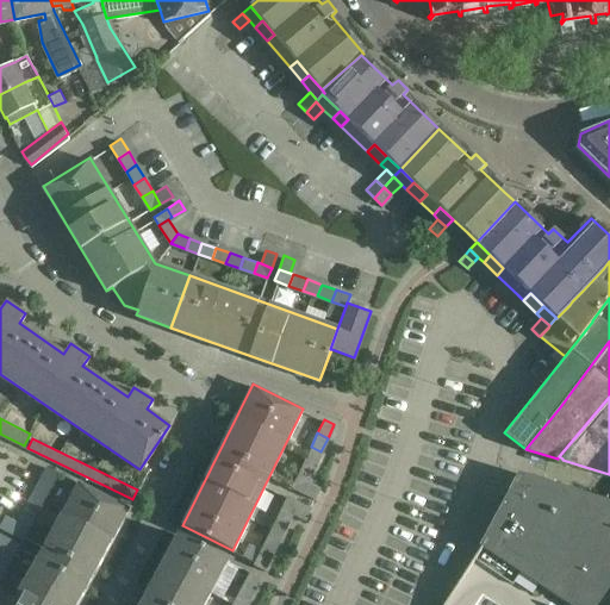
[(311,447),(304,460),(315,465),(321,451),(311,447)]
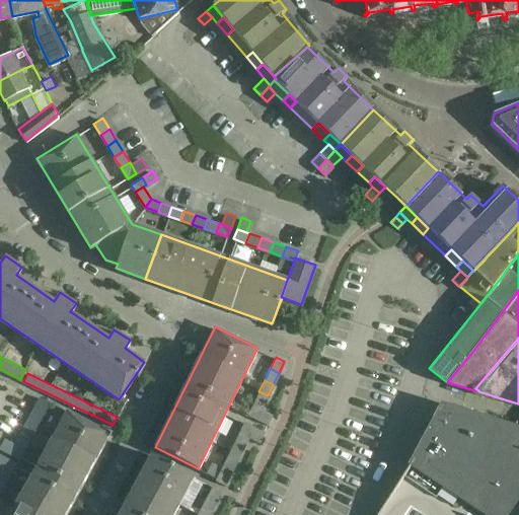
[(258,391),(253,402),(262,407),(268,395),(258,391)]
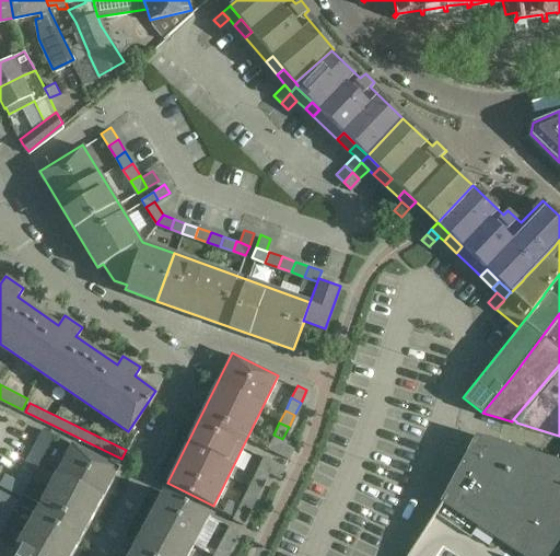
[(46,444),(53,432),(43,427),(36,440),(46,444)]
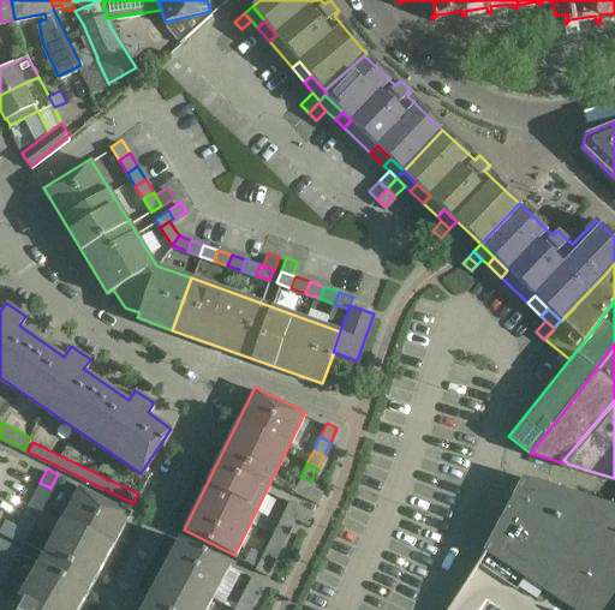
[(520,479),(483,550),(485,551),(573,609),(614,609),(614,504),(521,476),(520,479)]
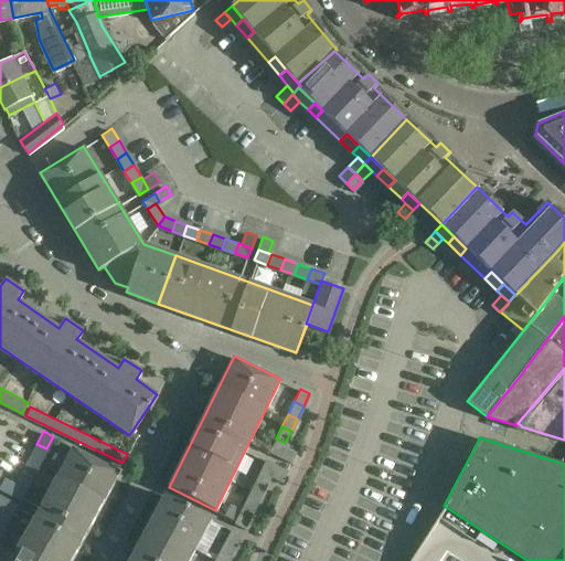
[(276,438),(269,451),(279,455),(284,446),(285,443),(276,438)]
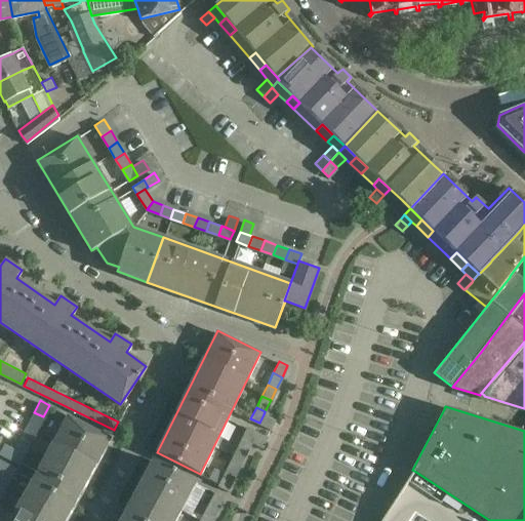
[(34,412),(28,424),(37,429),(43,416),(34,412)]
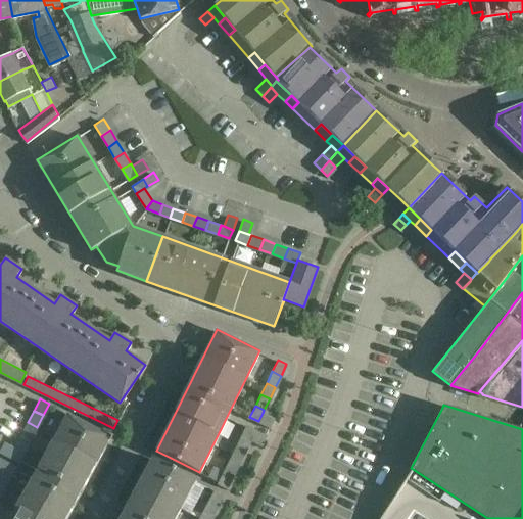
[(67,413),(8,518),(63,518),(81,490),(109,435),(67,413)]
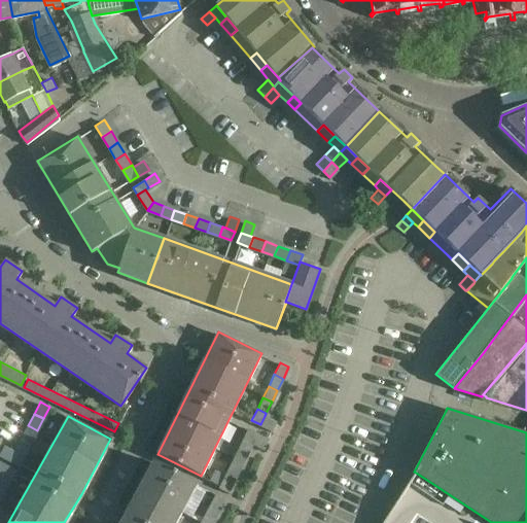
[(260,424),(272,430),(276,421),(265,416),(260,424)]
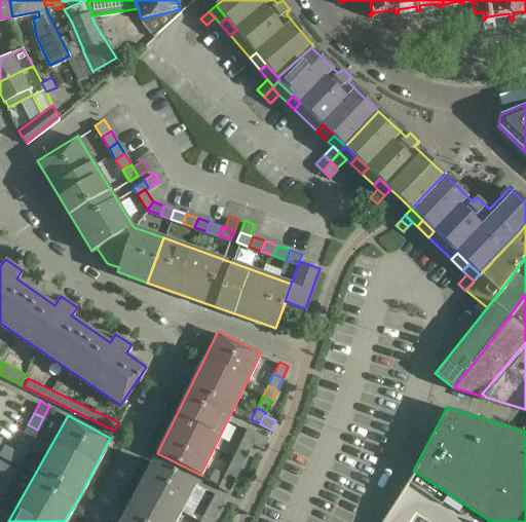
[(28,424),(22,436),(31,441),(37,430),(28,424)]
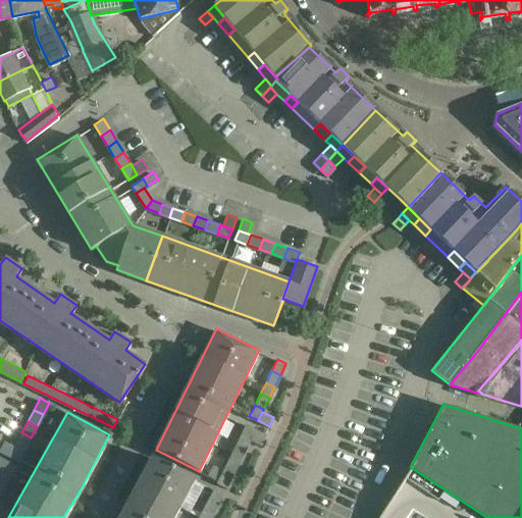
[(249,441),(250,437),(255,428),(246,424),(240,435),(249,441)]
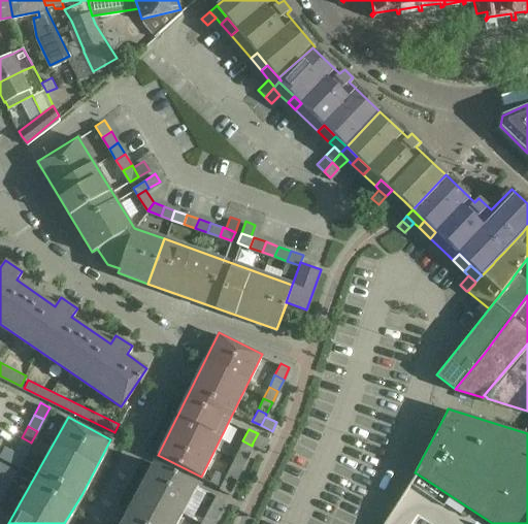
[(253,443),(264,449),(269,438),(258,433),(253,443)]
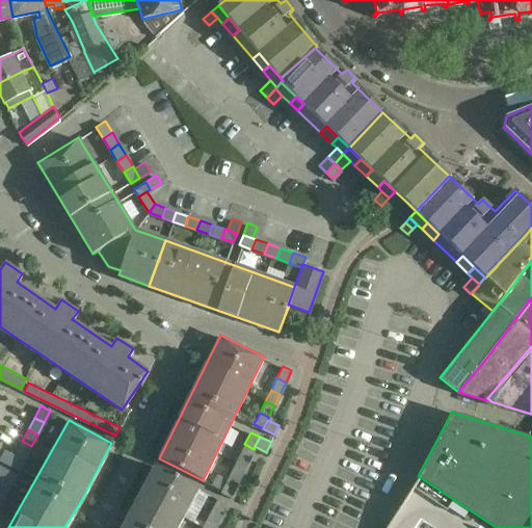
[(22,441),(16,452),(25,457),(31,446),(22,441)]
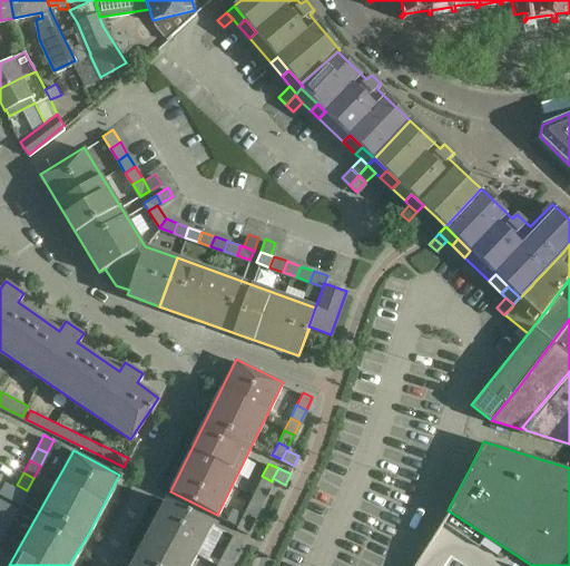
[(262,476),(255,488),(266,494),(272,481),(262,476)]
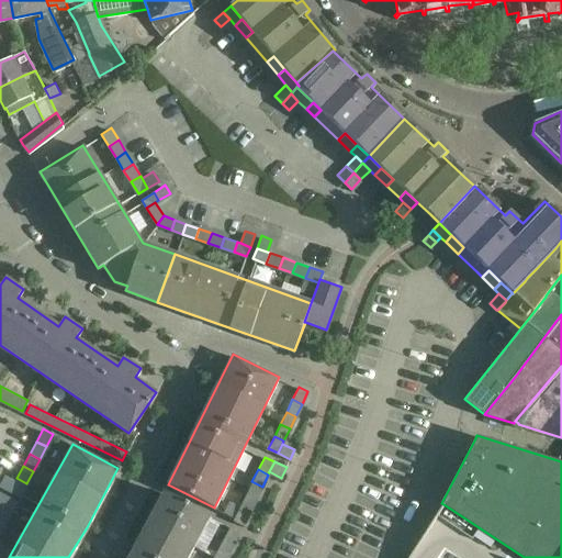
[(0,484),(10,491),(15,481),(4,475),(0,481),(0,484)]
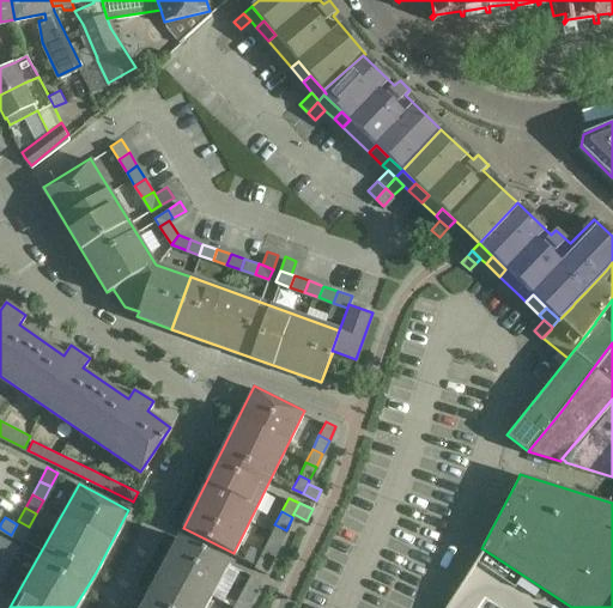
[(18,521),(17,524),(11,535),(22,541),(29,527),(18,521)]
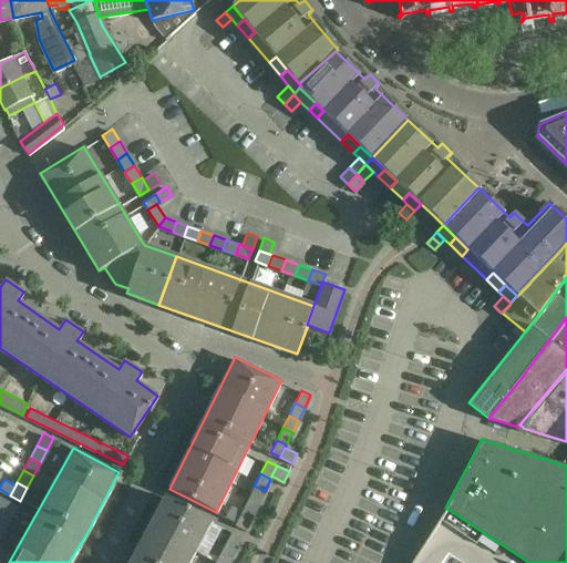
[(254,485),(248,499),(258,503),(265,491),(254,485)]
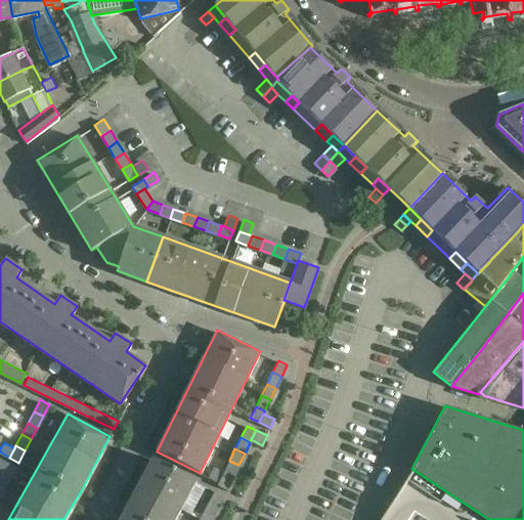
[(189,513),(205,485),(154,458),(120,519),(174,519),(181,508),(189,513)]
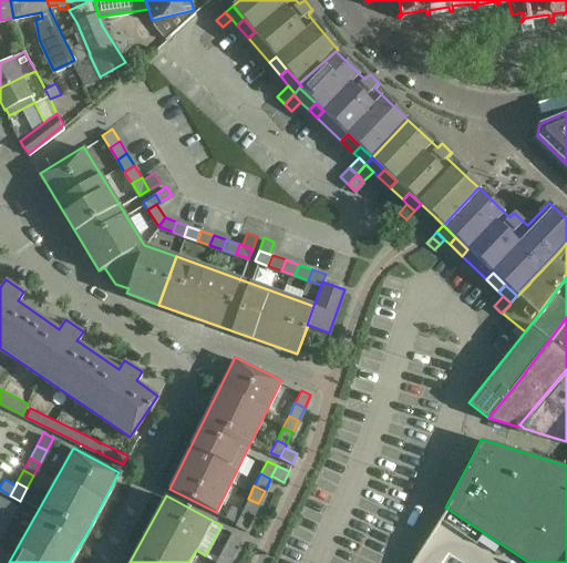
[(248,499),(241,511),(251,517),(258,503),(248,499)]
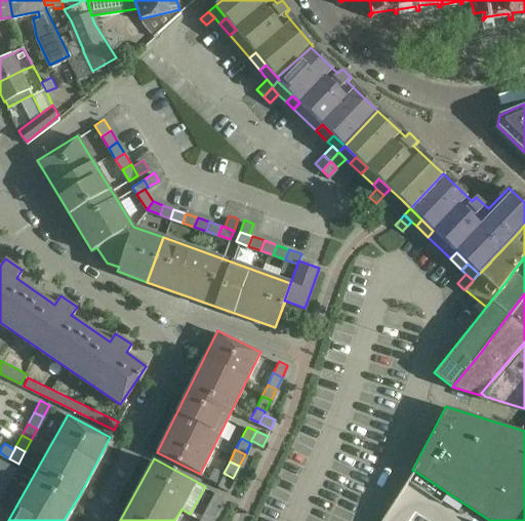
[(10,479),(16,468),(7,464),(3,472),(1,474),(10,479)]
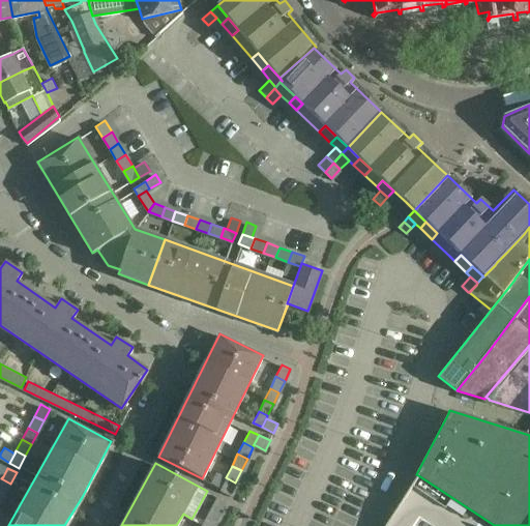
[(494,525),(418,475),(384,525),(494,525)]
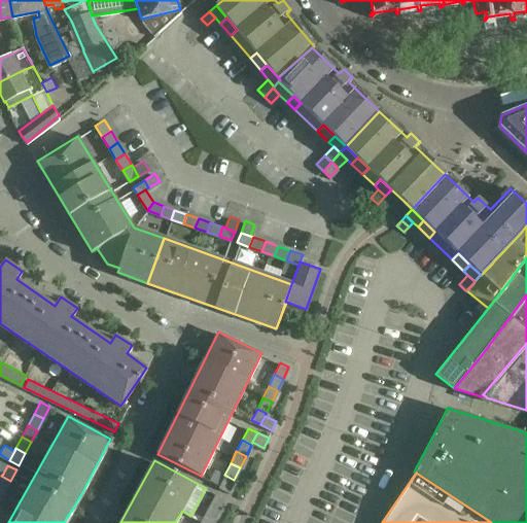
[(234,480),(224,475),(219,487),(229,491),(234,480)]
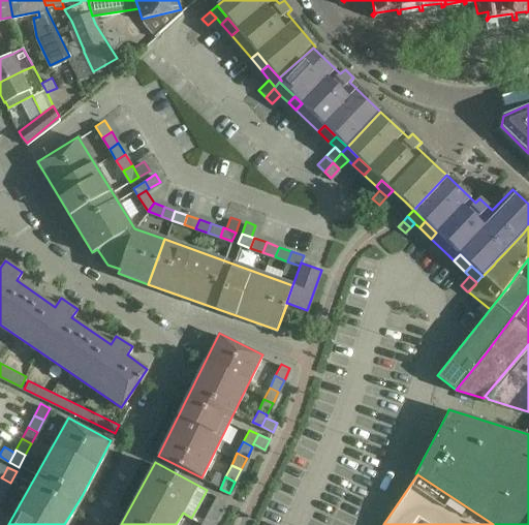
[(1,477),(0,480),(0,491),(3,493),(10,483),(1,477)]
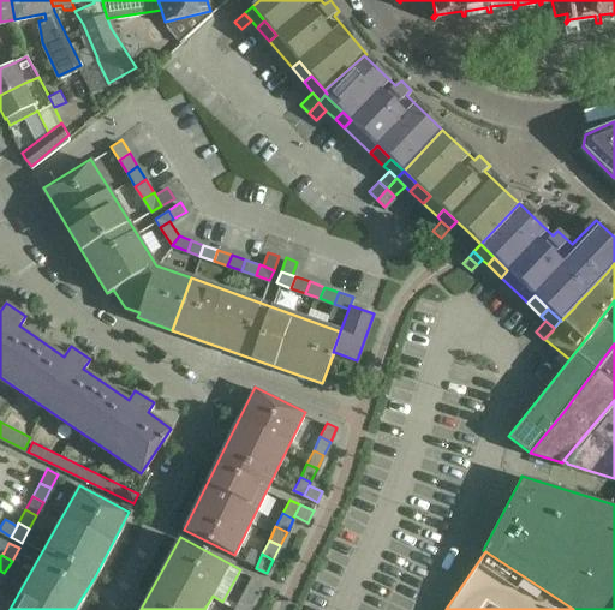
[(257,592),(263,580),(252,574),(245,586),(257,592)]
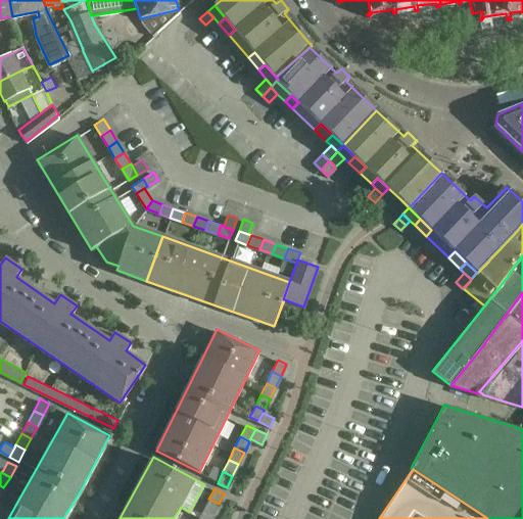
[(208,499),(203,510),(212,515),(219,504),(208,499)]
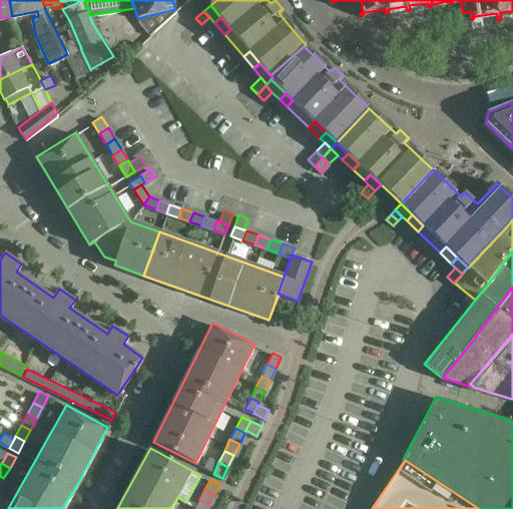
[(199,500),(193,508),(205,508),(208,505),(199,500)]
